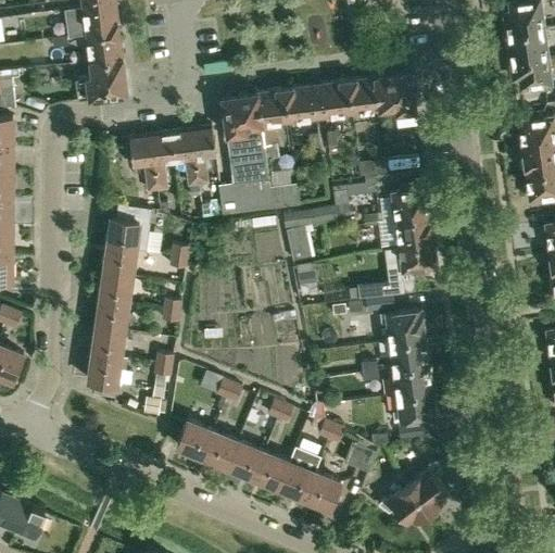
[(505,33),(542,28),(538,0),(516,0),(517,2),(508,3),(509,13),(503,14),(504,19),(503,22),(503,27),(505,30),(505,33)]
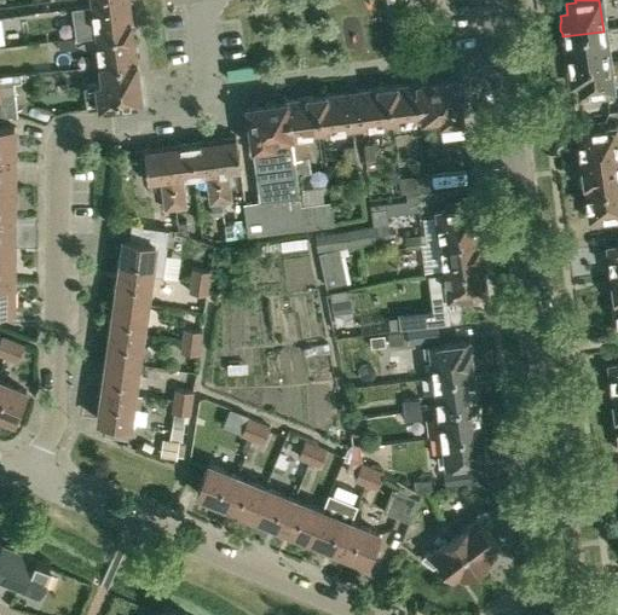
[(94,38),(94,39),(132,34),(128,3),(75,10),(79,40),(94,38)]
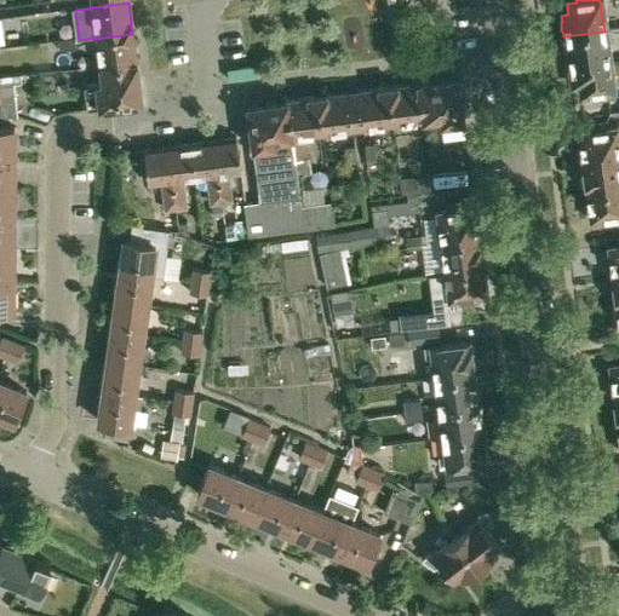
[(568,68),(608,62),(605,32),(563,36),(568,68)]
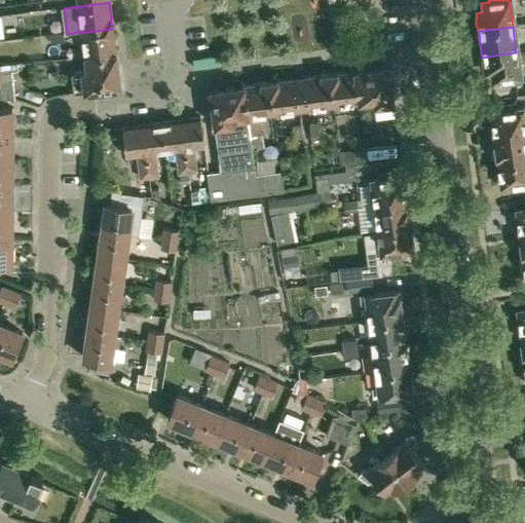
[(83,58),(115,54),(112,29),(80,33),(83,58)]
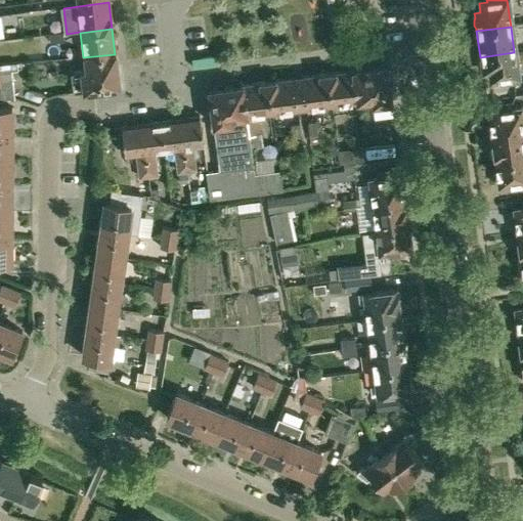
[(59,35),(47,37),(49,46),(61,44),(59,35)]
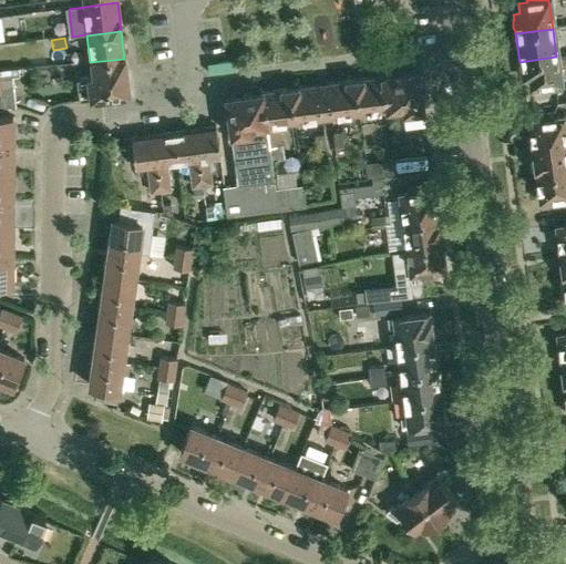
[(556,57),(520,62),(520,64),(518,68),(520,74),(522,78),(522,81),(528,80),(531,90),(538,89),(539,95),(561,92),(556,57)]
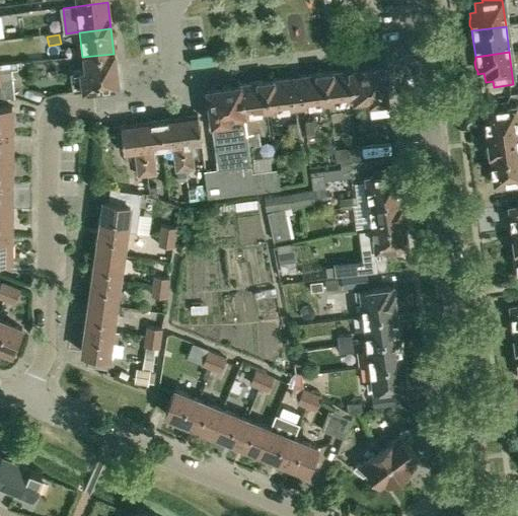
[(84,71),(69,73),(72,93),(114,87),(118,83),(114,54),(82,57),(84,71)]
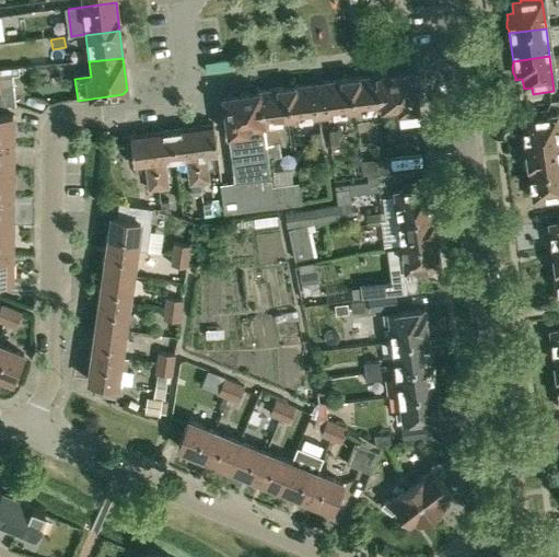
[(396,108),(399,128),(420,125),(414,77),(409,72),(376,77),(382,111),(396,108)]
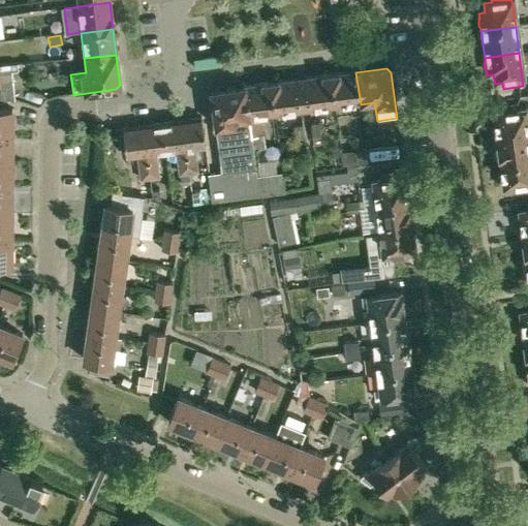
[(334,107),(361,104),(355,72),(330,75),(334,107)]
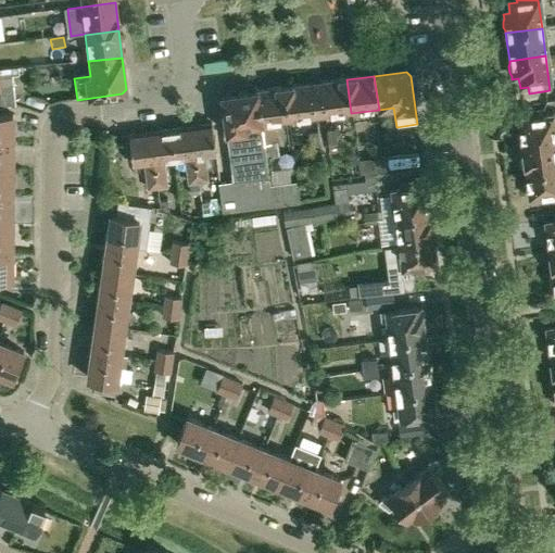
[(315,84),(319,117),(351,113),(347,79),(315,84)]
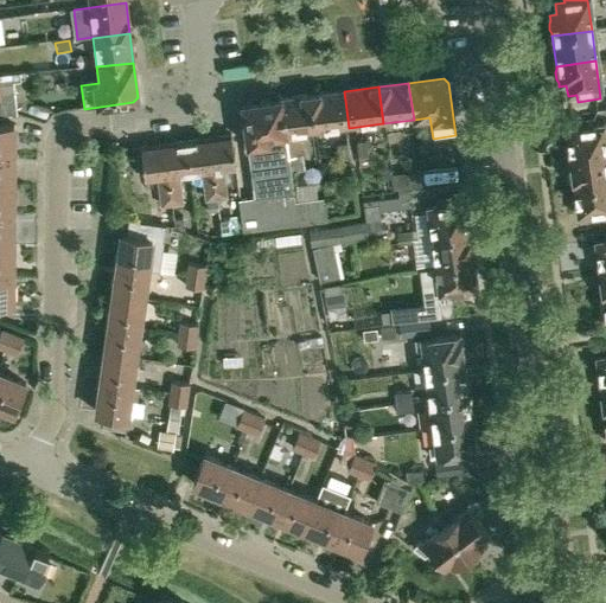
[(349,128),(344,91),(308,96),(313,133),(349,128)]
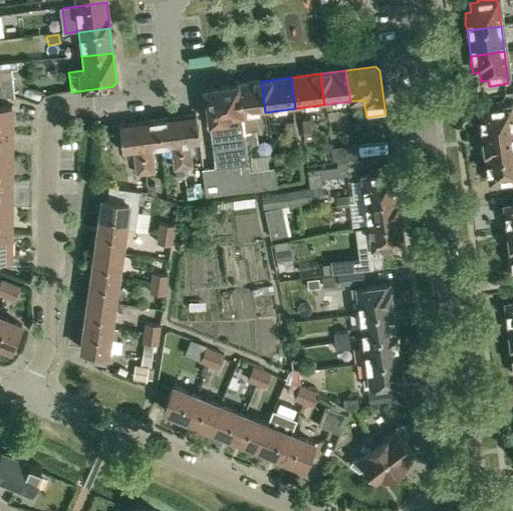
[(241,115),(251,114),(265,112),(261,81),(237,84),(241,115)]
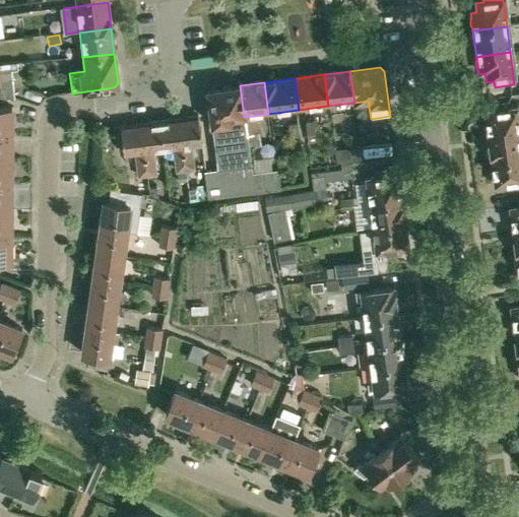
[(247,135),(244,117),(240,85),(209,89),(206,94),(217,178),(204,180),(207,201),(254,195),(251,173),(247,135)]
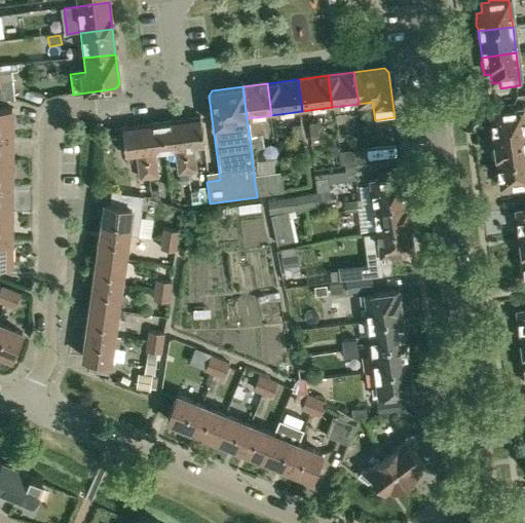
[(493,139),(524,135),(524,128),(523,110),(514,111),(513,106),(498,108),(499,113),(490,114),(493,139)]
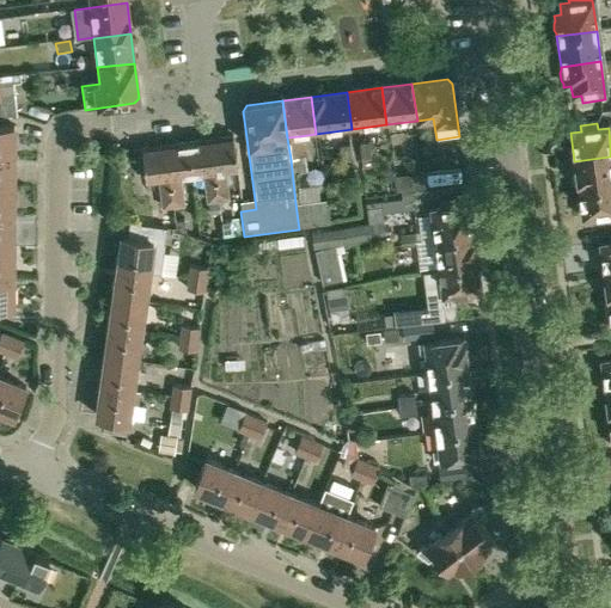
[(0,158),(13,158),(13,128),(0,128),(0,158)]
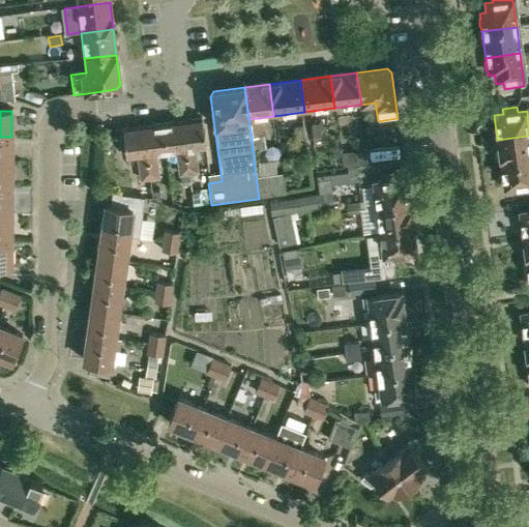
[(248,119),(252,138),(261,137),(259,118),(248,119)]
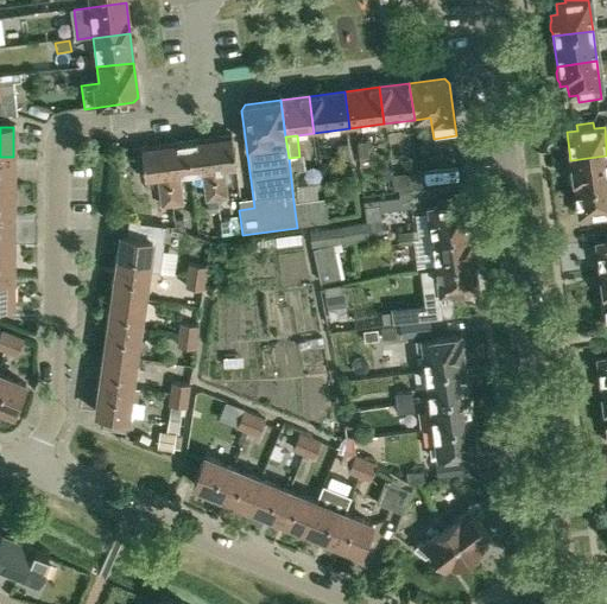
[(208,140),(216,201),(226,199),(222,172),(235,171),(231,138),(208,140)]
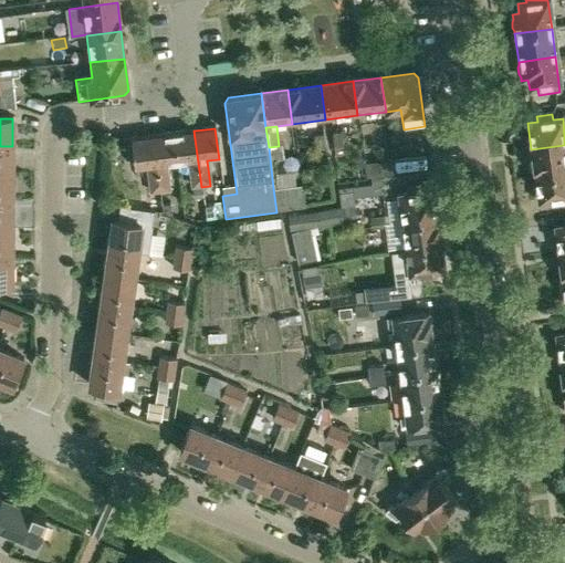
[(191,188),(201,187),(194,131),(173,134),(177,165),(188,163),(191,188)]
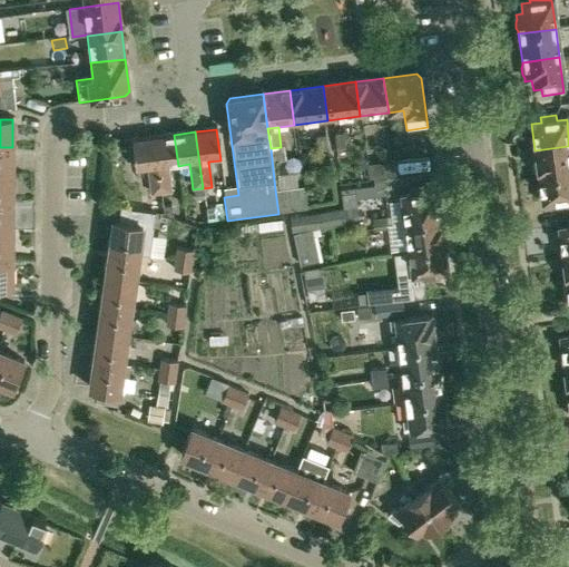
[(335,148),(344,147),(342,132),(333,133),(335,148)]
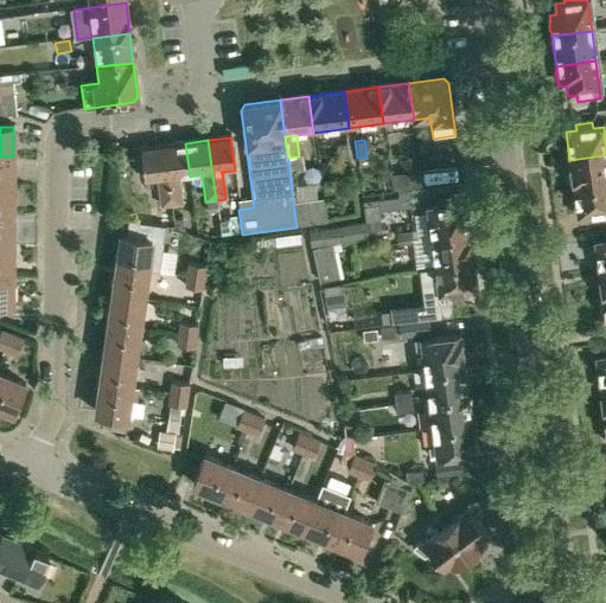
[(177,178),(190,177),(185,143),(163,146),(171,206),(180,205),(177,178)]
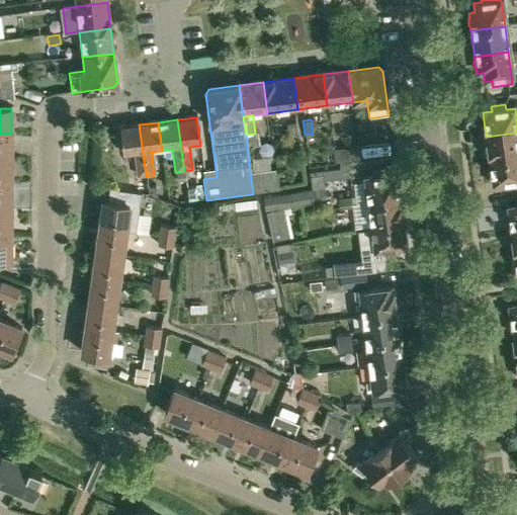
[(288,138),(296,137),(294,122),(287,123),(288,138)]
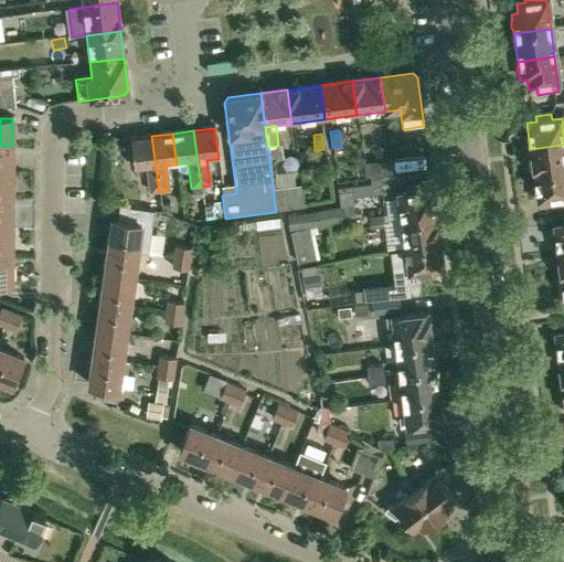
[(150,193),(159,192),(151,136),(130,139),(135,170),(147,168),(150,193)]
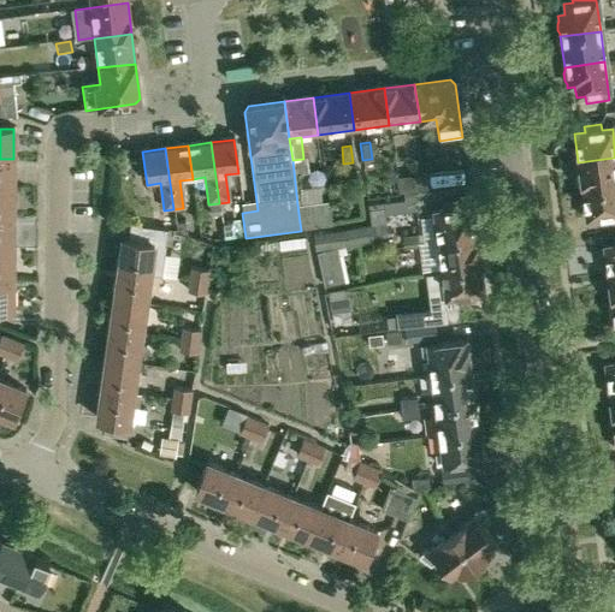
[(581,191),(614,186),(614,158),(578,162),(581,191)]
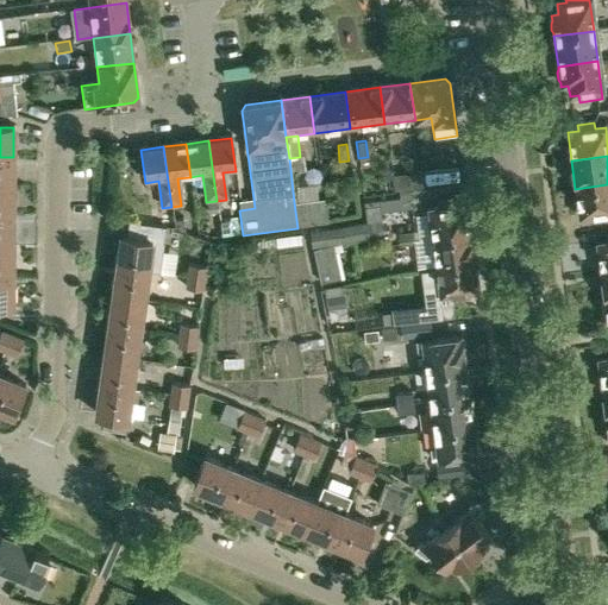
[(0,187),(12,188),(13,157),(0,157),(0,187)]
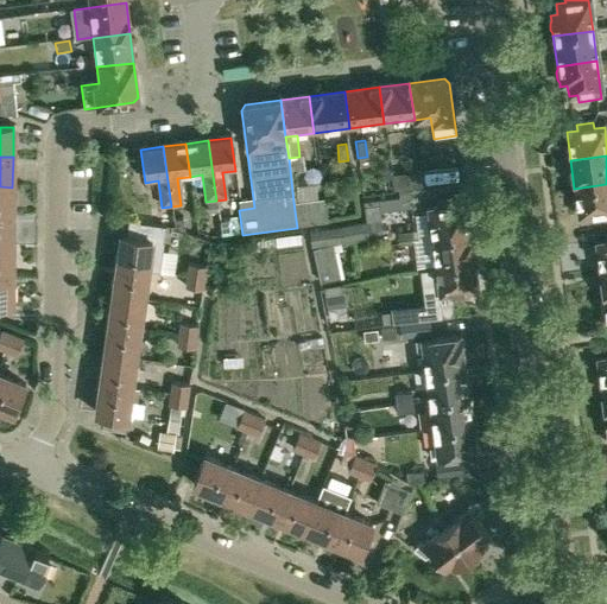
[(392,192),(421,189),(418,175),(391,178),(392,192)]
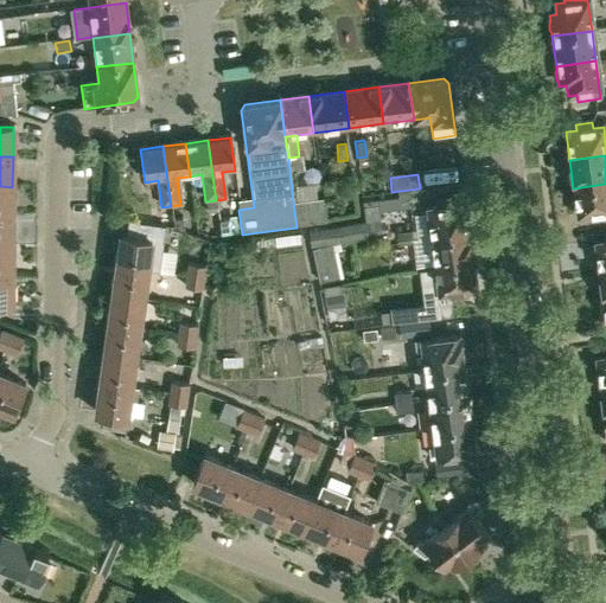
[(605,184),(573,188),(576,218),(588,217),(588,223),(605,220),(605,215),(605,213),(605,184)]
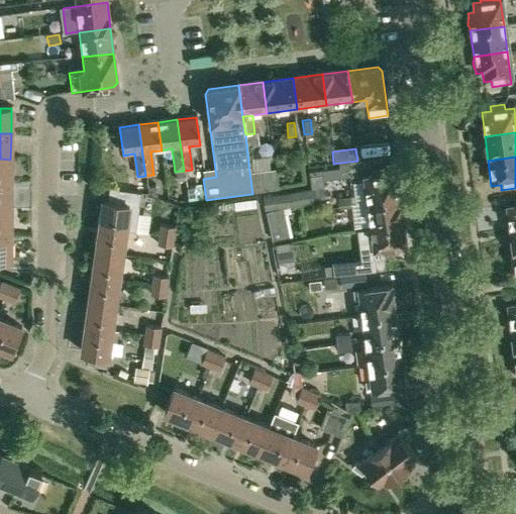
[(0,185),(10,185),(10,160),(0,159),(0,185)]
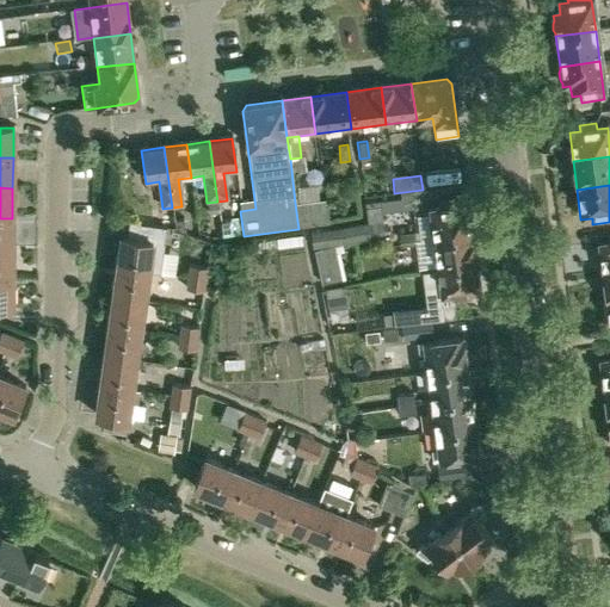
[(295,203),(299,229),(327,225),(324,199),(295,203)]
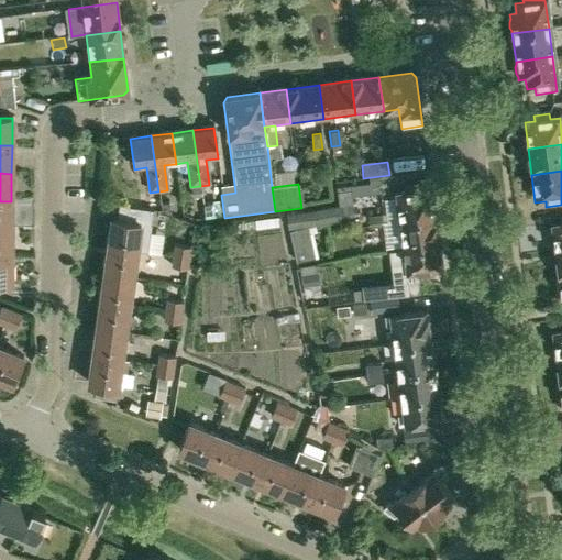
[(386,223),(434,218),(431,190),(421,191),(420,186),(405,188),(405,194),(396,195),(396,198),(383,200),(386,223)]
